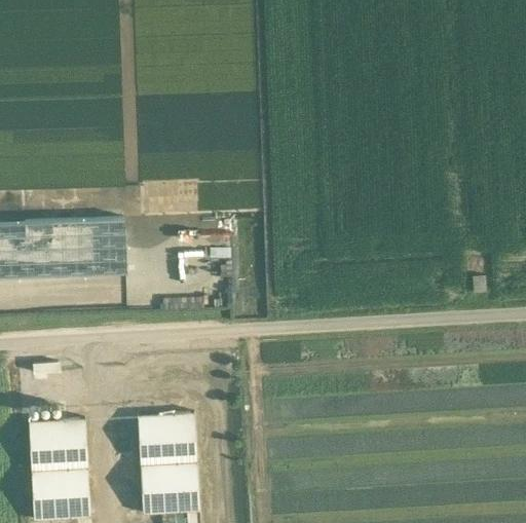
[(0,275),(137,271),(135,216),(0,221),(0,275)]
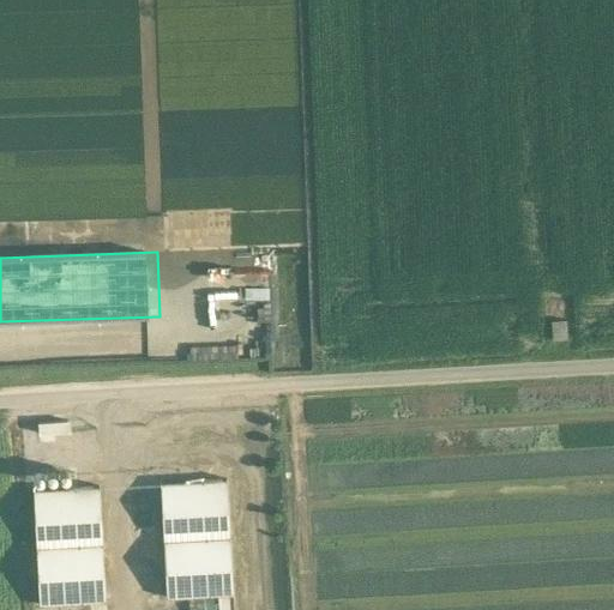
[(548,318),(549,340),(571,339),(569,316),(548,318)]
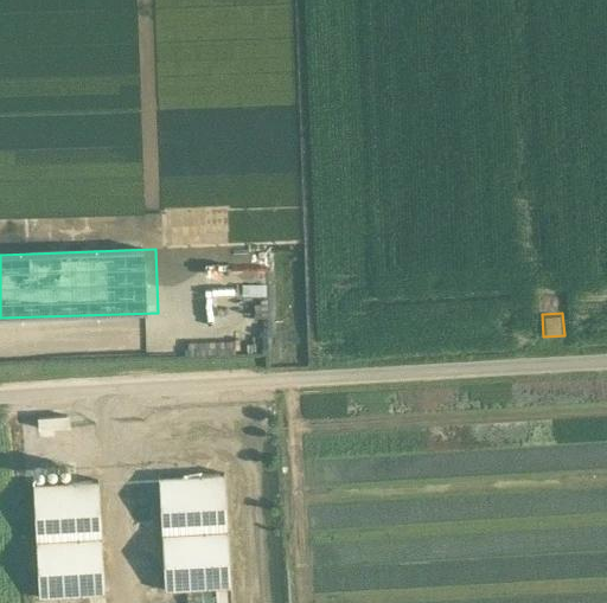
[(131,338),(133,361),(153,359),(152,337),(131,338)]
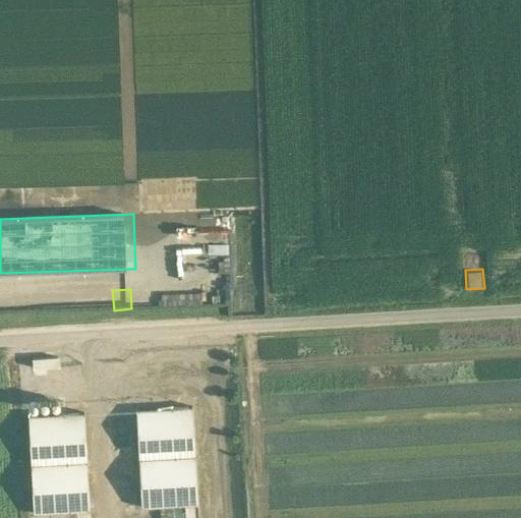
[(192,409),(136,412),(141,510),(197,508),(192,409)]
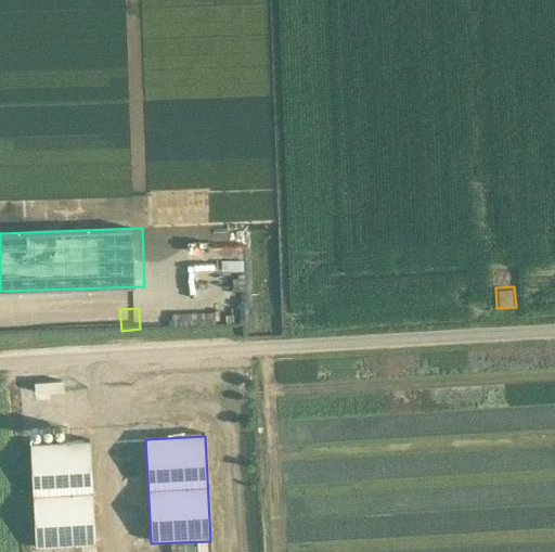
[(90,443),(30,446),(36,550),(95,547),(90,443)]
